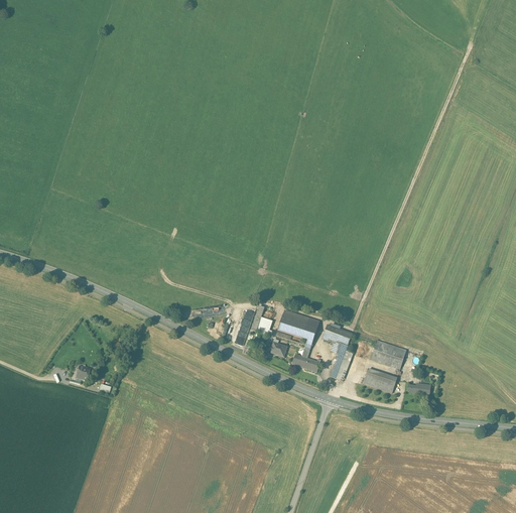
[(259,303),(252,329),(257,330),(258,325),(264,305),(259,303)]
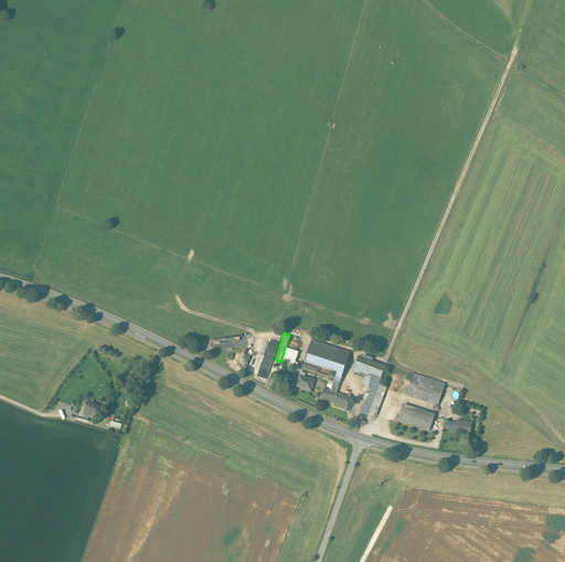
[(351,351),(311,338),(304,360),(337,371),(337,372),(334,377),(334,379),(340,381),(349,357),(350,352),(351,351)]
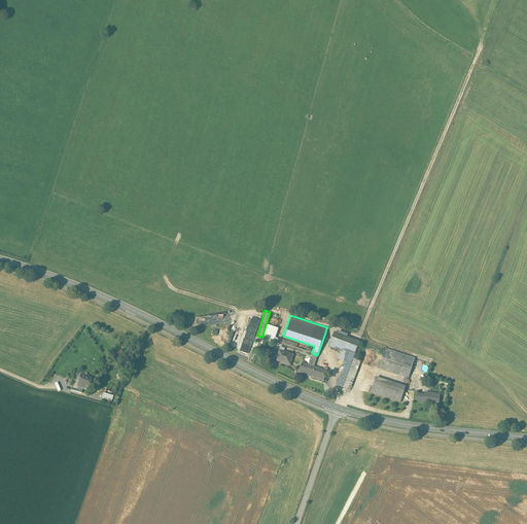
[(359,340),(335,330),(329,344),(342,349),(339,357),(344,359),(347,353),(354,355),(359,340)]
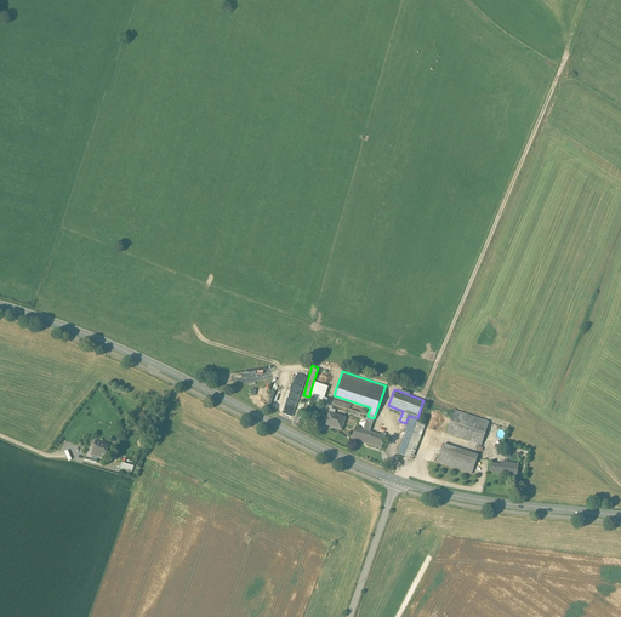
[(311,390),(309,396),(323,401),(324,395),(311,390)]
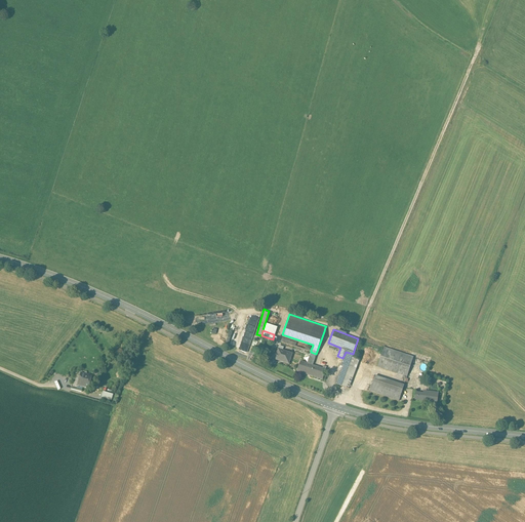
[(313,346),(282,335),(281,339),(311,350),(313,346)]
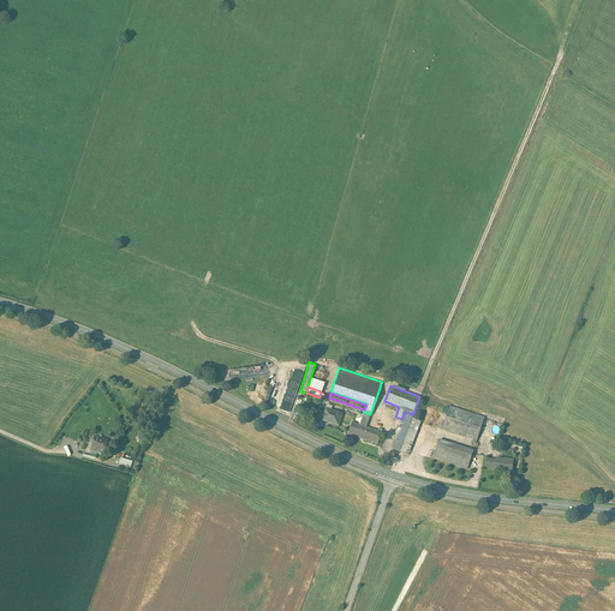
[(344,411),(327,406),(326,411),(322,409),(320,409),(318,413),(320,415),(323,417),(323,418),(340,423),(344,411)]
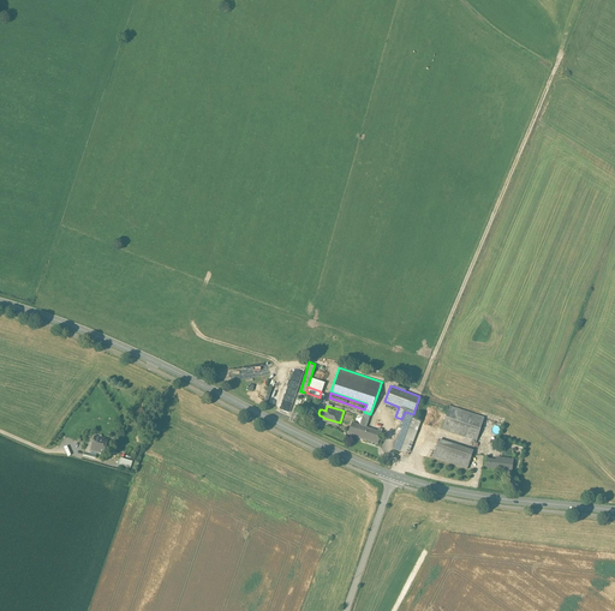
[(475,413),(449,406),(442,427),(471,436),(476,419),(478,413),(475,412),(475,413)]
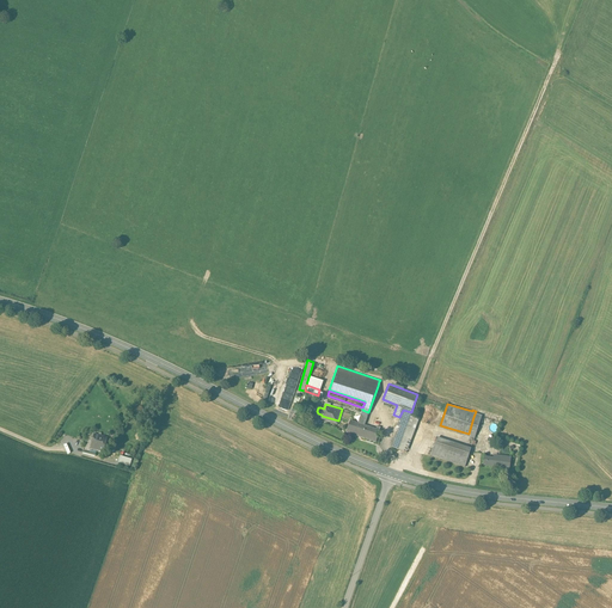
[(368,412),(362,410),(359,422),(365,423),(368,412)]
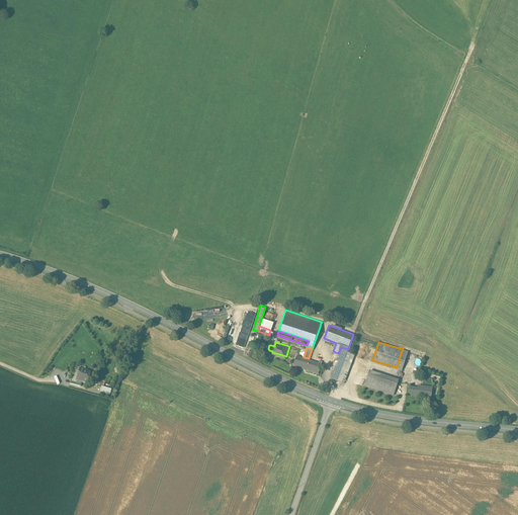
[(348,349),(341,347),(338,353),(336,359),(338,359),(331,377),(337,379),(347,351),(348,349)]
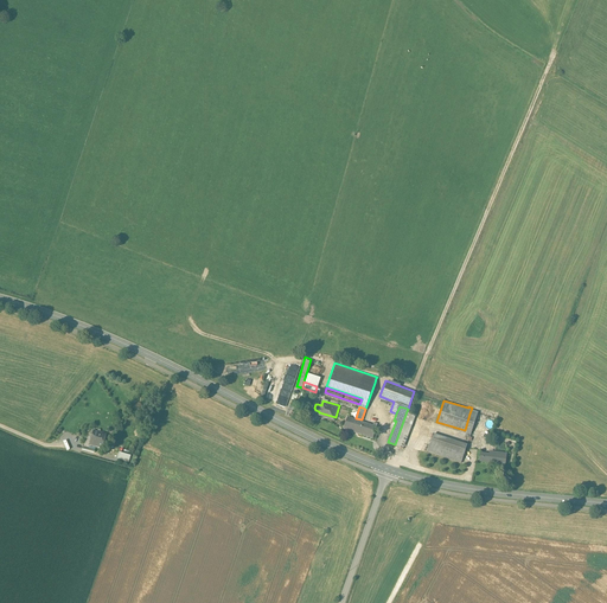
[(407,411),(395,444),(403,447),(415,414),(407,411)]
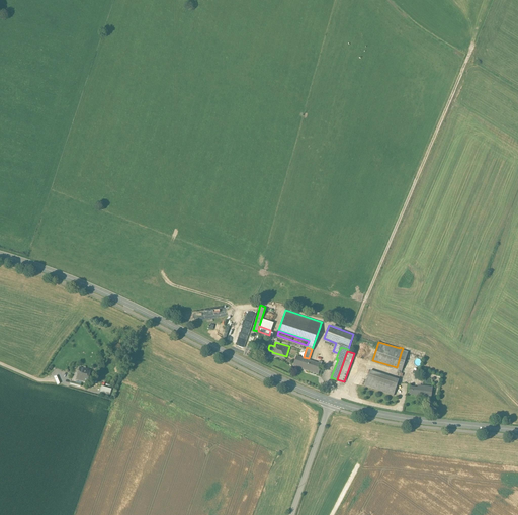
[(406,355),(401,353),(397,367),(402,369),(406,355)]
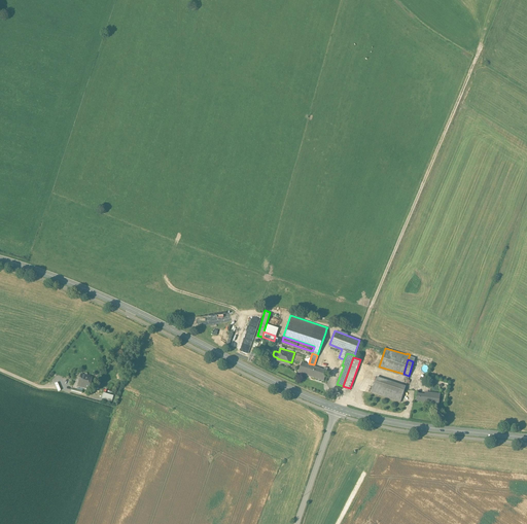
[(309,363),(303,361),(299,371),(324,379),(327,370),(314,364),(309,363)]
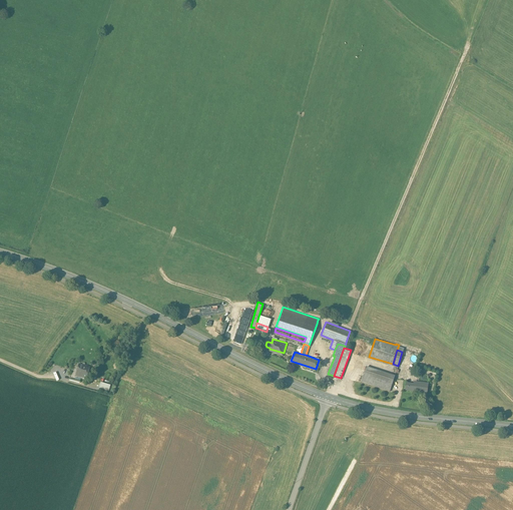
[(89,366),(78,363),(75,375),(86,378),(89,366)]
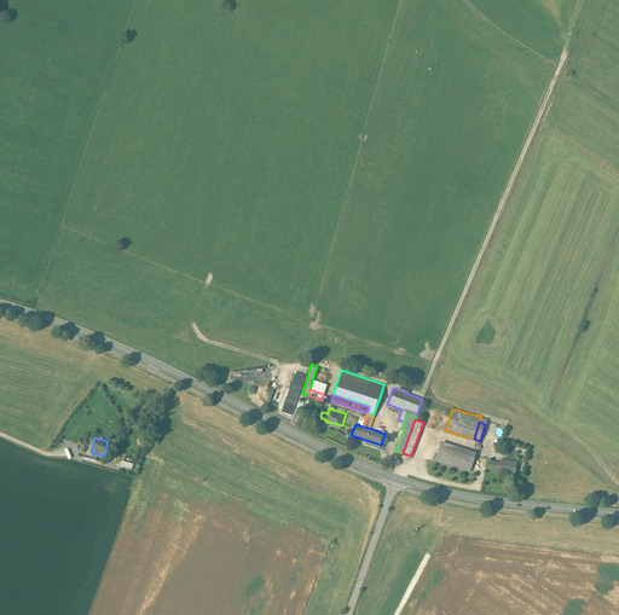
[(470,450),(441,441),(437,458),(464,468),(470,450)]
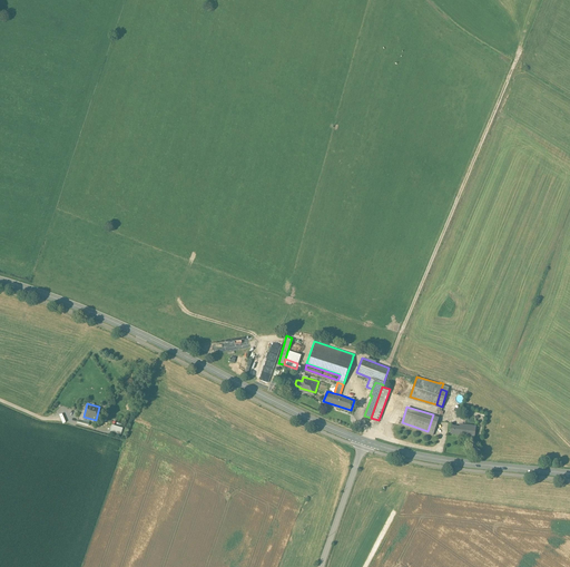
[(439,417),(433,414),(428,431),(434,432),(439,417)]
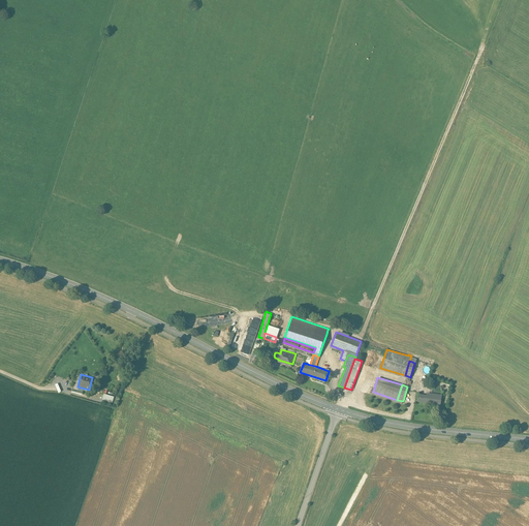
[(101,392),(100,398),(111,400),(112,394),(101,392)]
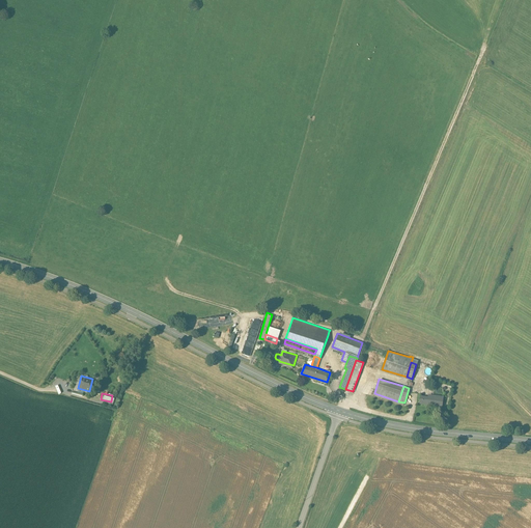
[(443,395),(428,393),(427,396),(420,395),(420,401),(429,404),(429,405),(442,406),(443,395)]
